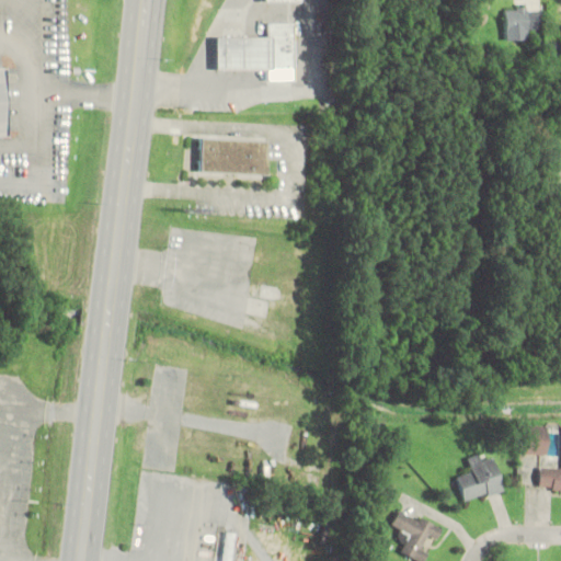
[(504,8),(504,41),(527,41),(527,30),(541,30),(541,8),(504,8)]
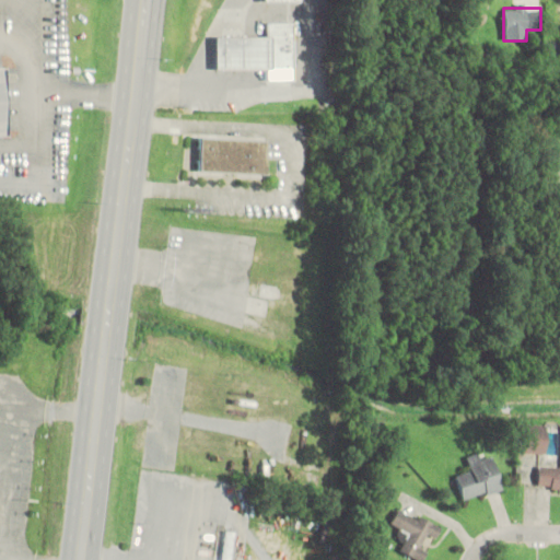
[(292,69),(292,23),(266,23),(266,36),(214,36),(214,69),(292,69)]
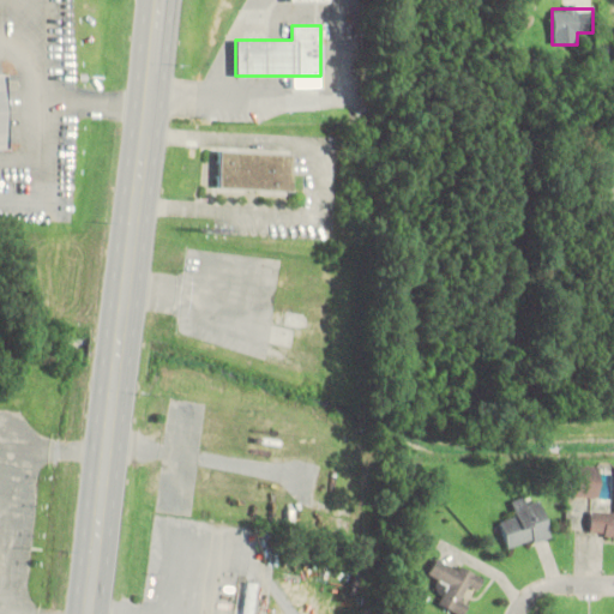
[(292,191),(292,151),(217,150),(217,190),(292,191)]
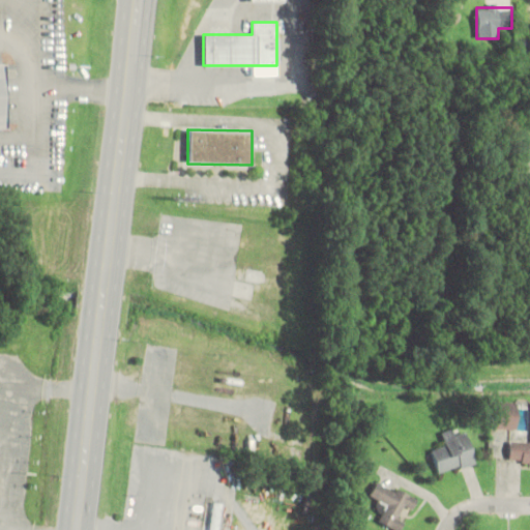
[(263,271),(246,269),(248,252),(239,252),(239,260),(232,260),(231,276),(236,276),(234,298),(260,301),(263,271)]
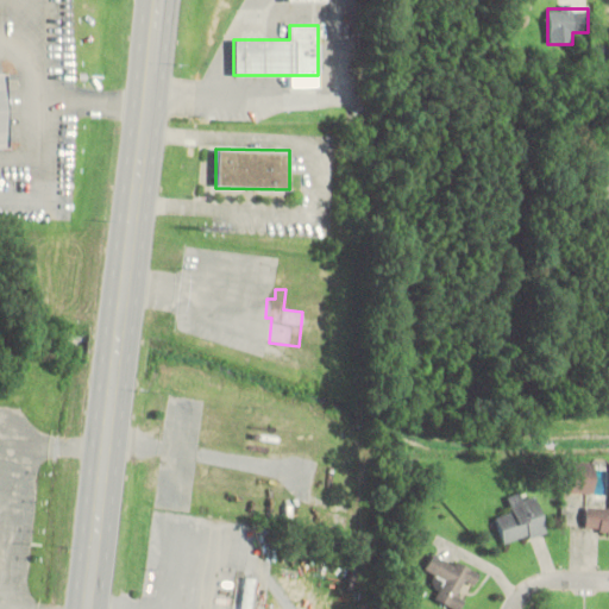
[(566,493),(591,493),(591,463),(566,463),(566,493)]
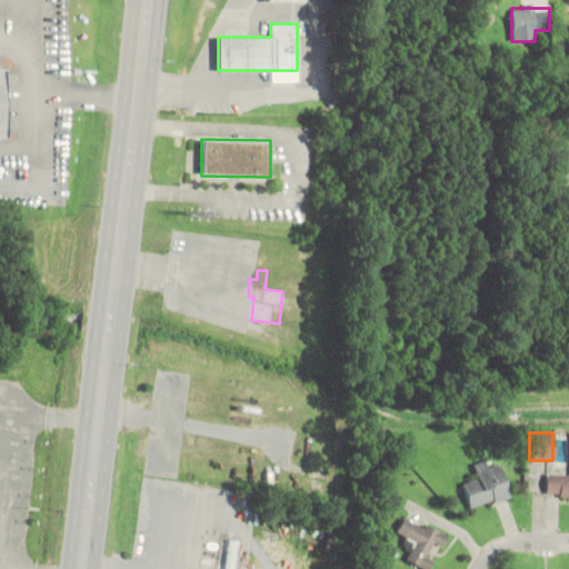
[(509,498),(500,465),(488,468),(486,461),(473,465),(478,479),(462,483),(470,509),(509,498)]
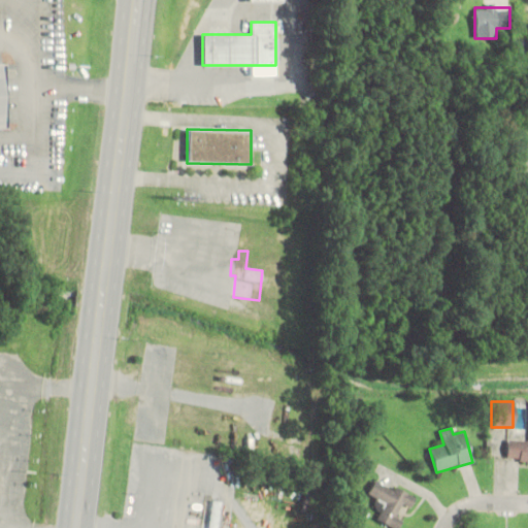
[(527,440),(506,440),(506,462),(527,462),(527,440)]
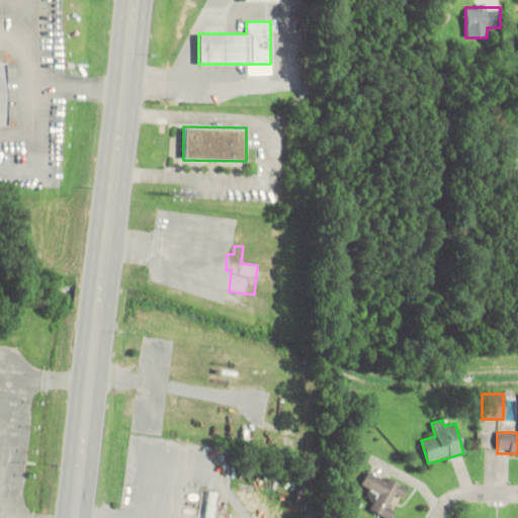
[(370,511),(387,517),(392,517),(399,501),(402,502),(408,486),(368,469),(361,486),(371,489),(367,498),(375,501),(370,511)]
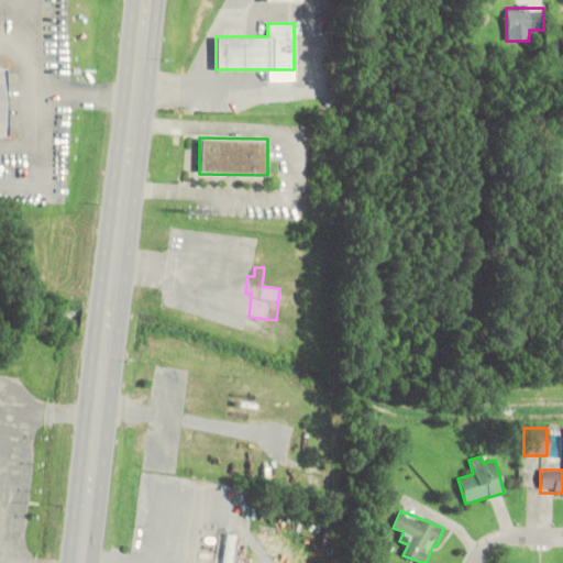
[(222,562),(233,562),(236,534),(225,533),(222,562)]
